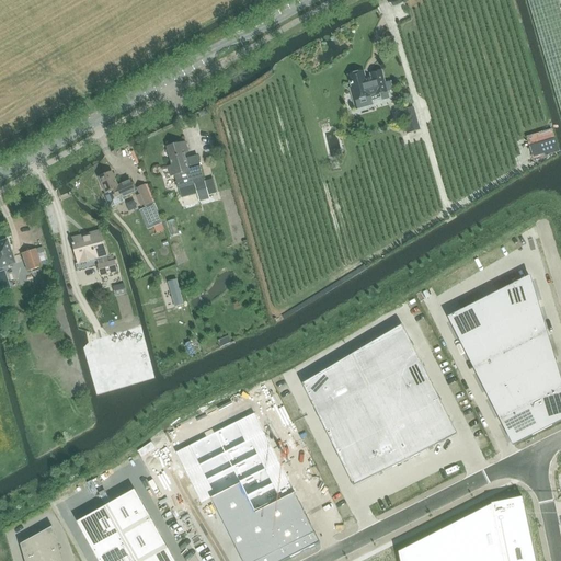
[(560,0),(527,0),(560,115),(560,0)]
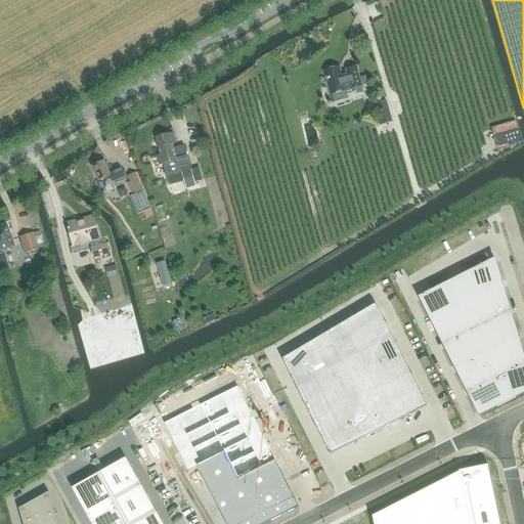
[(340,68),(325,72),(329,82),(326,82),(328,84),(330,93),(332,100),(332,101),(347,97),(347,96),(345,90),(346,89),(355,87),(361,85),(366,84),(365,77),(359,78),(356,68),(351,69),(347,70),(347,73),(342,75),(340,68)]
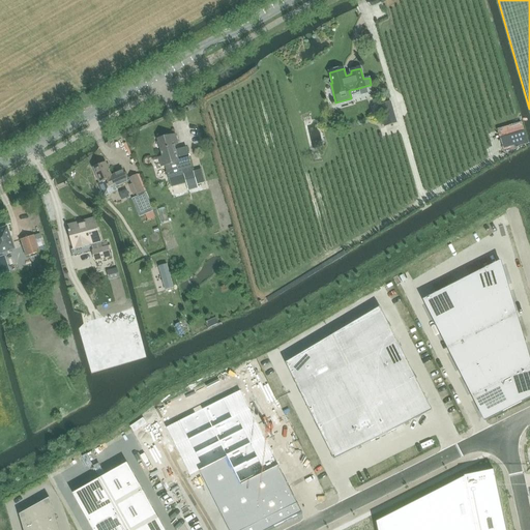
[(394,117),(383,121),(384,126),(385,126),(396,123),(394,117)]
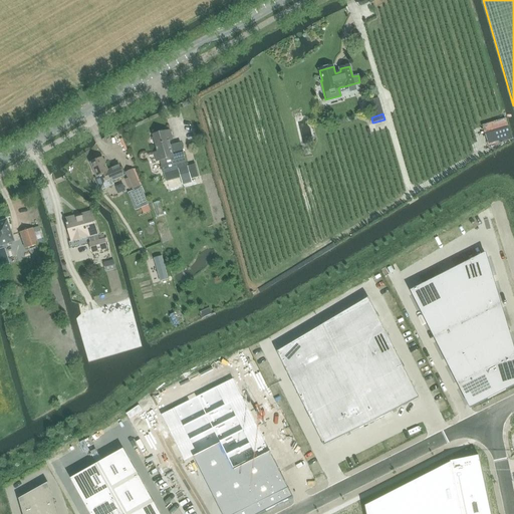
[(187,167),(181,144),(171,147),(169,141),(173,140),(170,131),(154,136),(154,138),(153,138),(154,142),(155,142),(158,152),(154,153),(156,162),(160,161),(166,183),(180,179),(182,186),(192,184),(191,180),(198,178),(194,165),(187,167)]
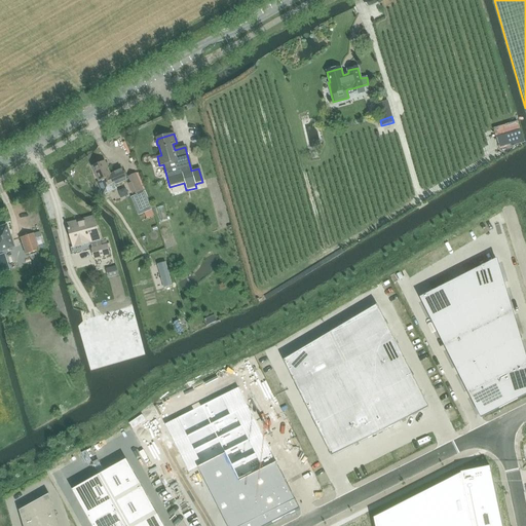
[(105,161),(92,166),(100,183),(99,185),(102,192),(105,194),(114,190),(115,187),(114,186),(126,181),(122,170),(111,175),(105,161)]
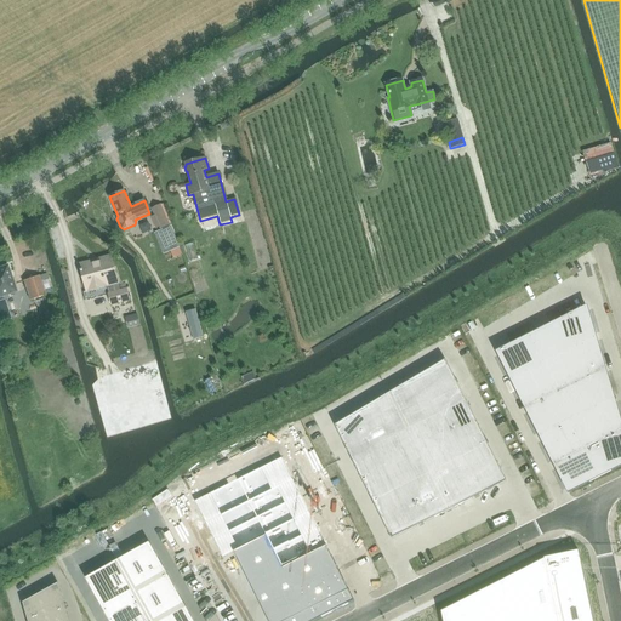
[(160,228),(169,224),(160,205),(152,209),(160,228)]
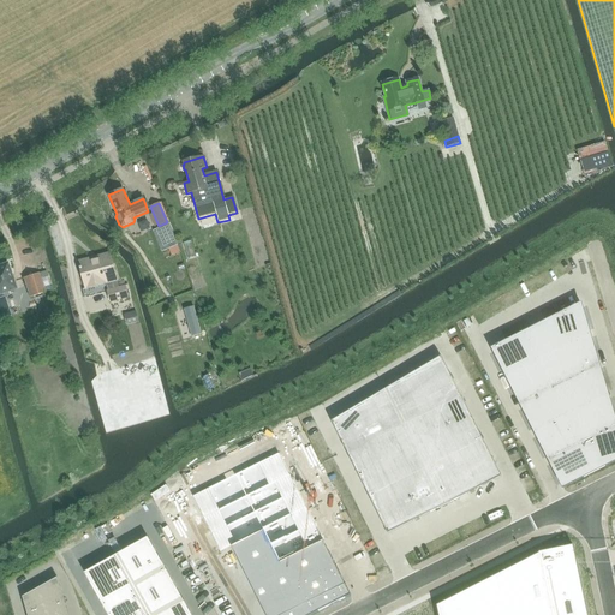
[(168,245),(169,249),(178,245),(177,242),(173,234),(169,225),(161,228),(163,234),(168,245)]
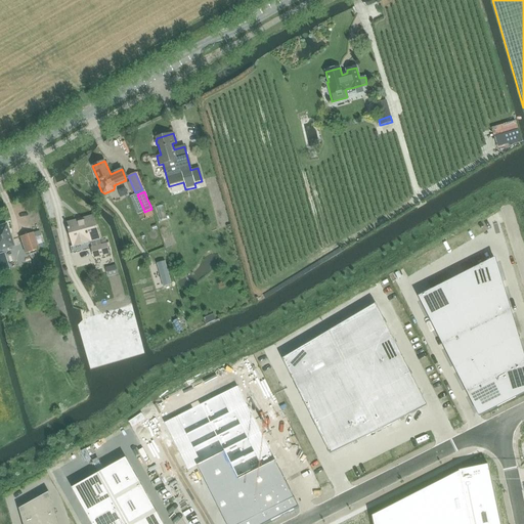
[(95,257),(111,252),(107,243),(101,244),(99,238),(100,237),(94,216),(79,221),(78,219),(69,222),(75,246),(92,241),(94,246),(92,247),(95,257)]
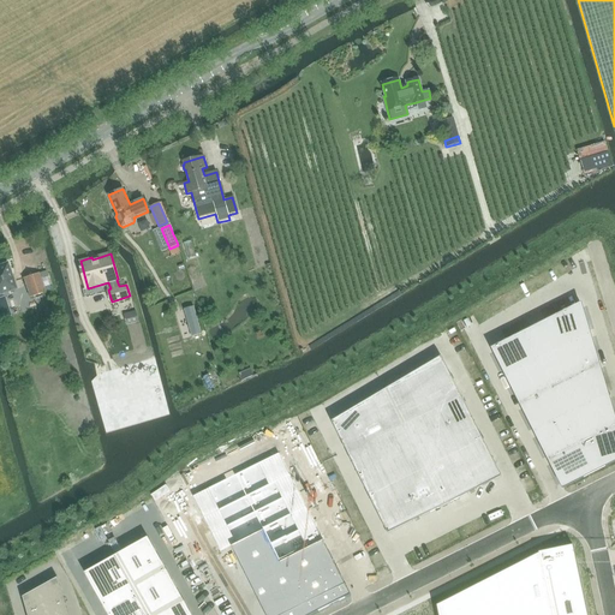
[(7,263),(0,264),(0,320),(11,316),(5,297),(4,297),(3,293),(16,290),(7,263)]
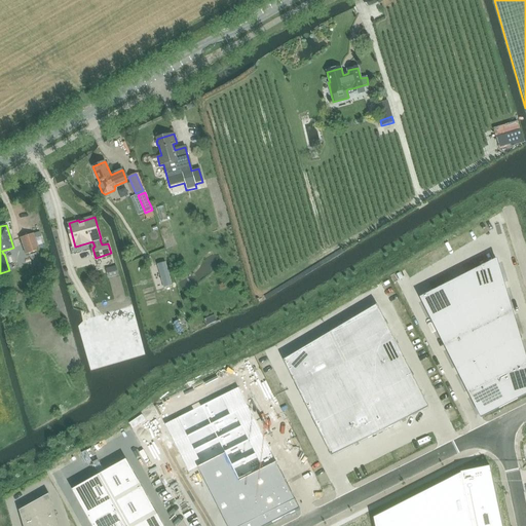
[(40,231),(21,237),(26,254),(45,248),(40,231)]
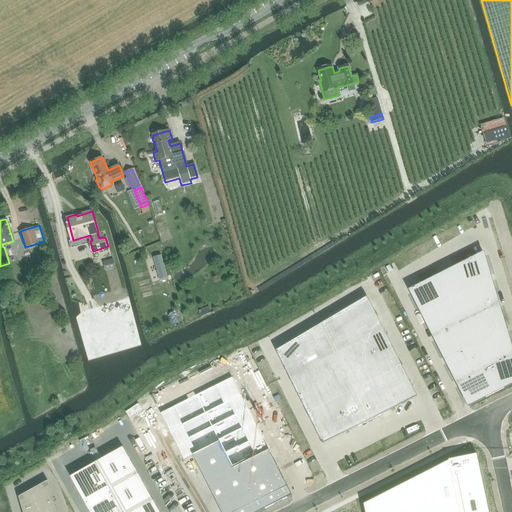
[(511,346),(484,253),(409,291),(468,407),(511,384),(511,346)]
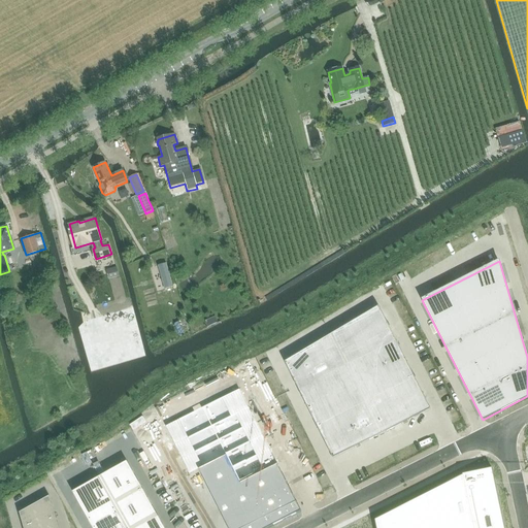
[(117,267),(106,270),(108,279),(119,276),(117,267)]
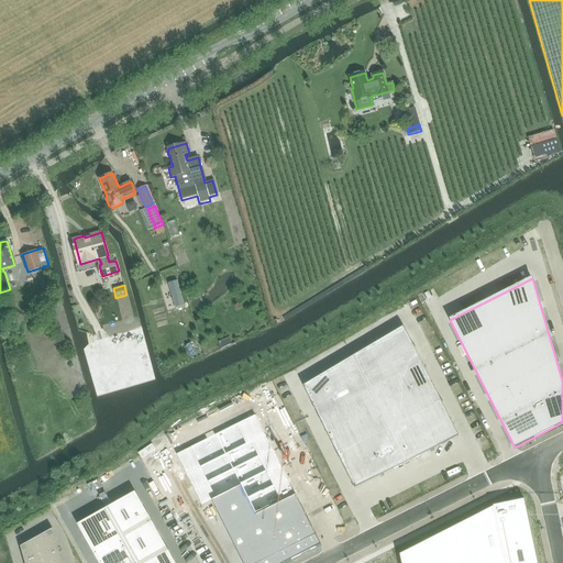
[(404,327),(304,386),(355,489),(460,437),(404,327)]
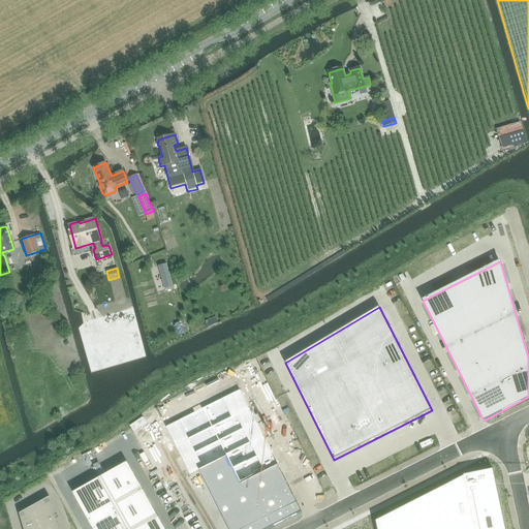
[(63,350),(60,352),(65,362),(68,360),(63,350)]
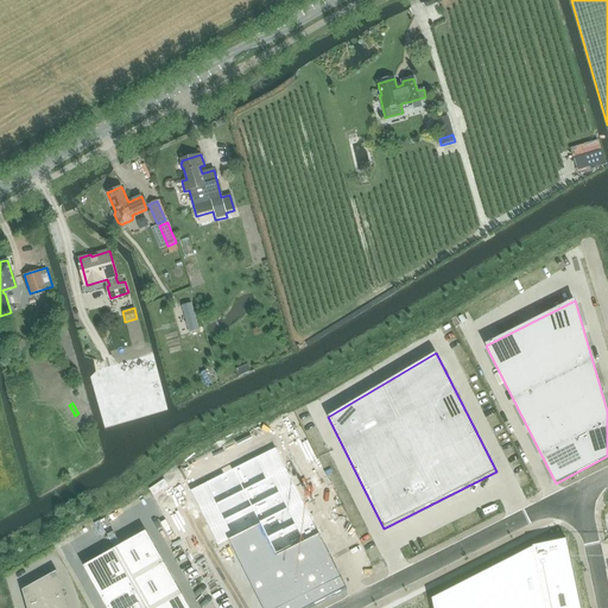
[(114,411),(105,413),(106,415),(107,422),(116,419),(115,412),(114,411)]
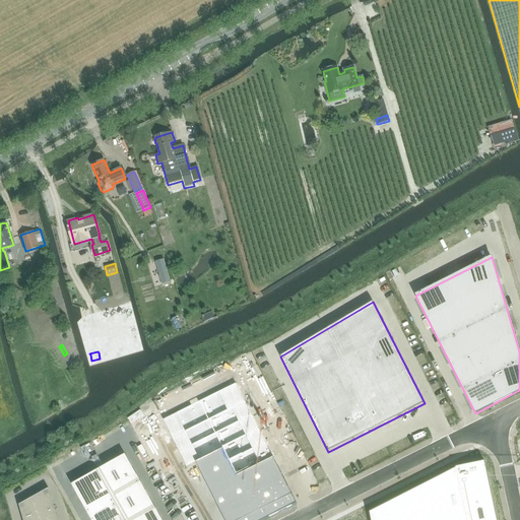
[(233,383),(158,419),(183,468),(195,462),(220,450),(223,448),(231,462),(237,475),(271,458),(233,383)]
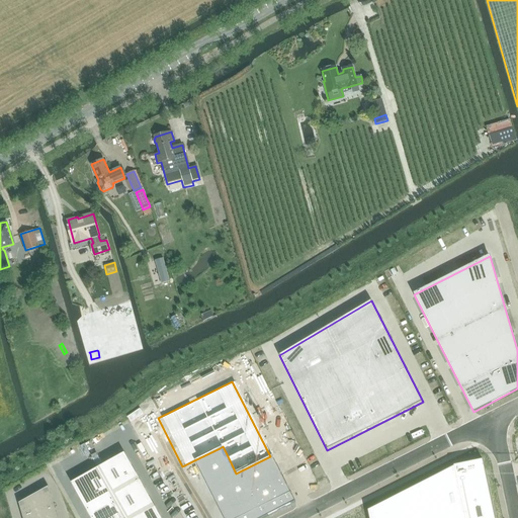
[(220,448),(194,460),(223,517),(262,517),(295,502),(291,493),(281,473),(272,455),(270,456),(236,473),(230,460),(223,446),(220,448)]
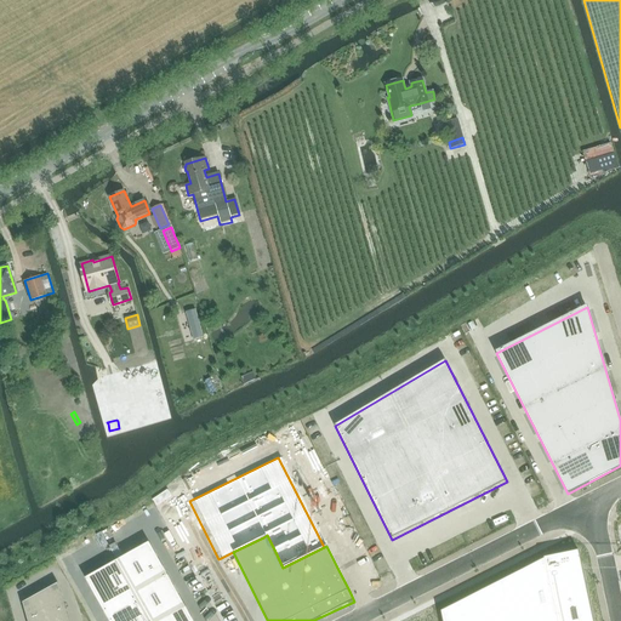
[(118,560),(85,579),(108,620),(193,620),(186,607),(167,575),(149,542),(118,560)]
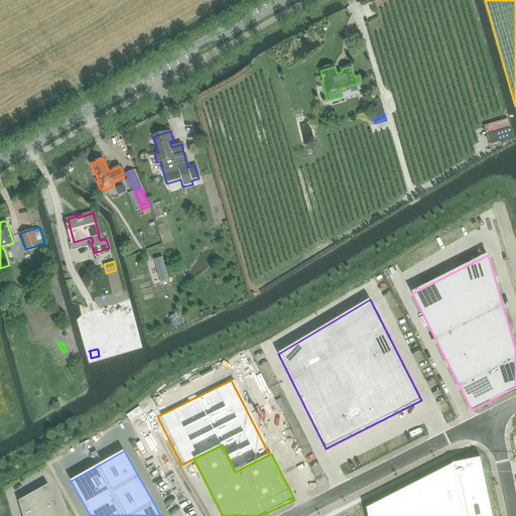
[(453,465),(367,508),(368,515),(493,515),(481,458),(453,464),(453,465)]
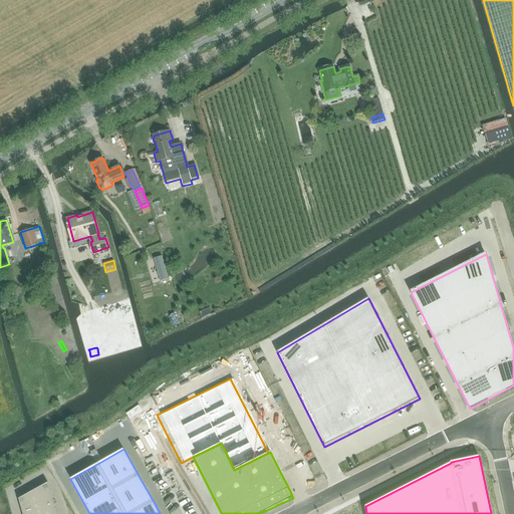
[(48,483),(19,499),(22,509),(23,513),(56,513),(53,500),(48,483)]
